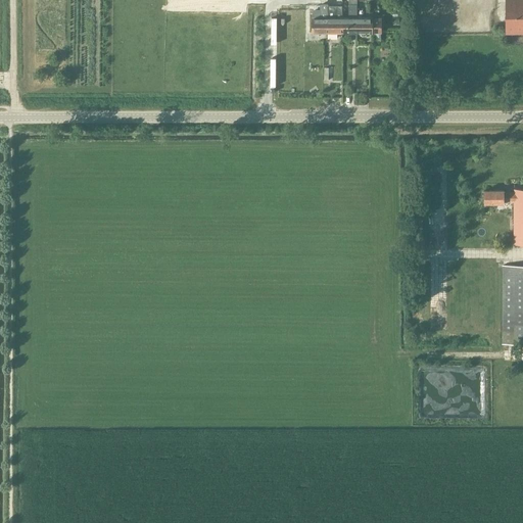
[(522,0),(506,0),(506,34),(522,33),(522,0)]
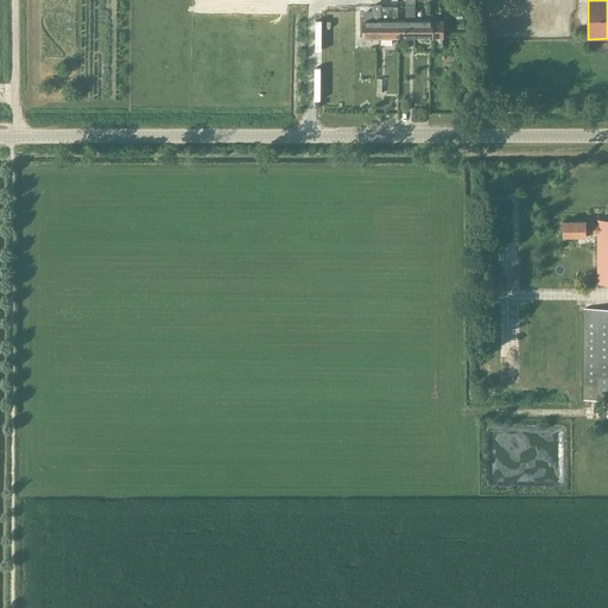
[(380,39),(380,10),(379,10),(379,5),(372,5),(372,11),(365,11),(365,21),(362,21),(363,39),(380,39)]
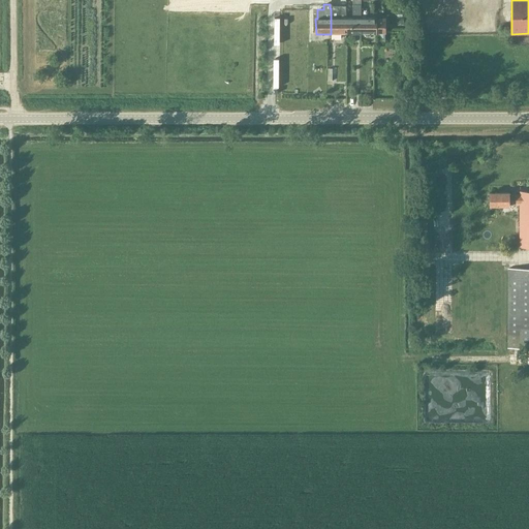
[(352,5),(352,18),(346,18),(346,34),(361,34),(361,18),(361,5),(352,5)]
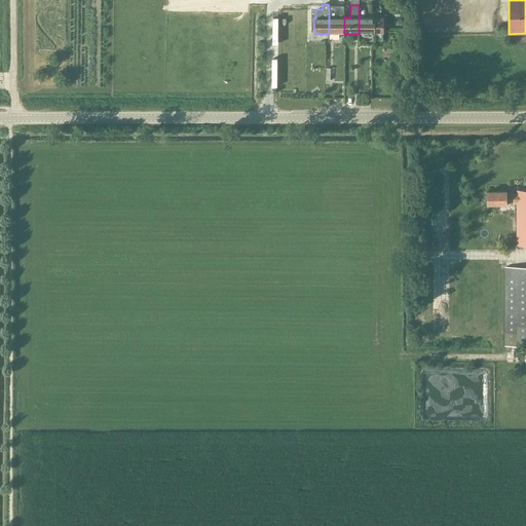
[(344,34),(344,17),(342,17),(342,8),(329,8),(329,34),(344,34)]
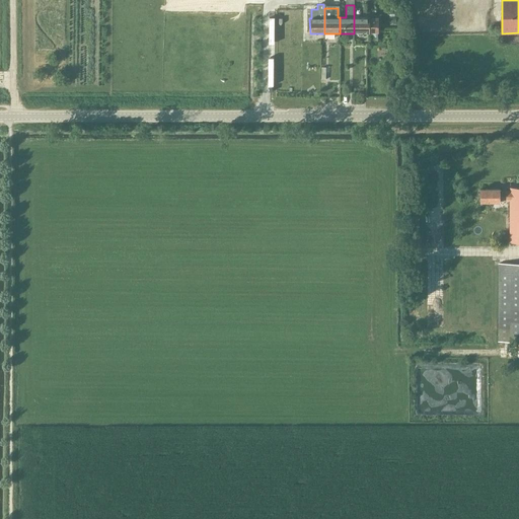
[(354,17),(354,33),(378,32),(378,17),(370,17),(366,17),(354,17)]
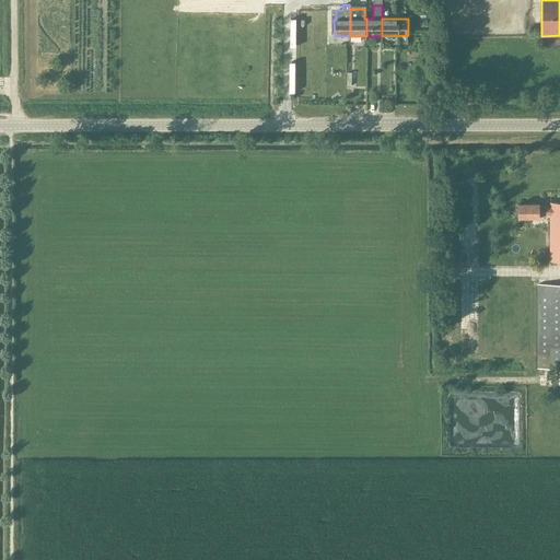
[(559,260),(559,201),(550,202),(550,206),(539,206),(539,203),(518,203),(518,218),(539,218),(539,216),(550,216),(550,260),(559,260)]
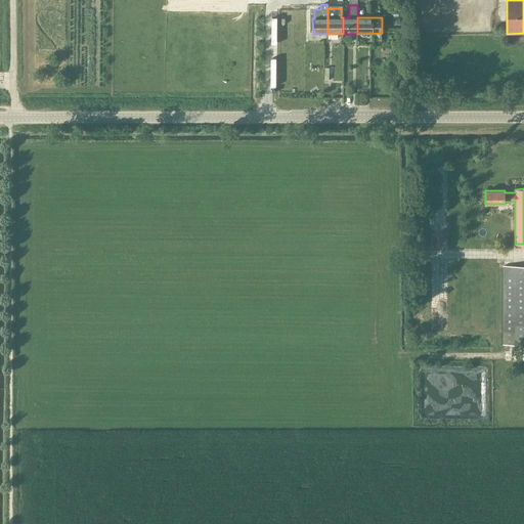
[(523,344),(523,265),(504,266),(503,328),(503,344),(523,344)]
